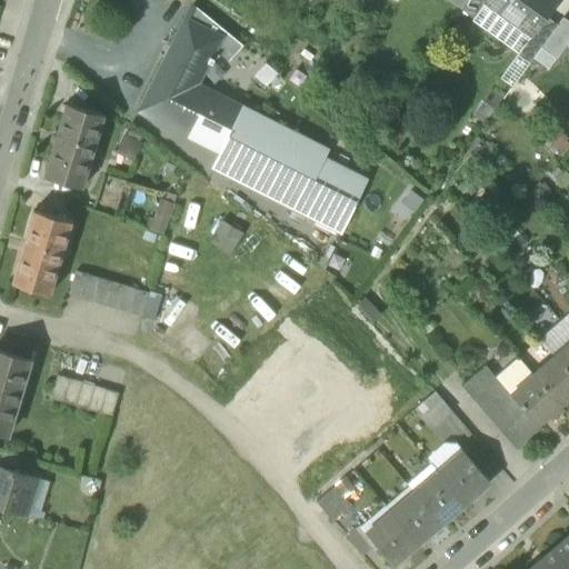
[(447,0),(461,9),(468,0),(447,0)]
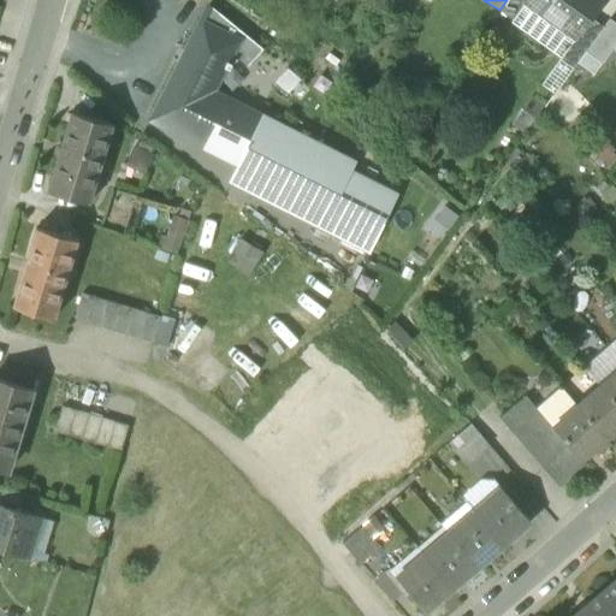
[(525,0),(507,0),(499,10),(513,21),(525,5),(522,4),(525,0)]
